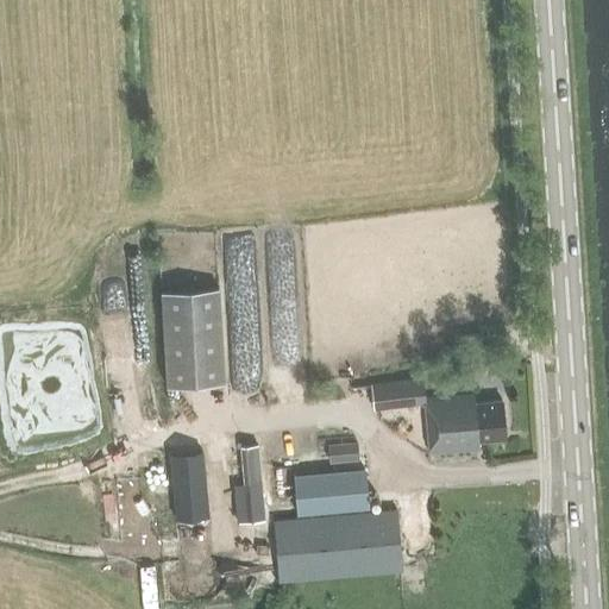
[(224,383),(218,287),(159,290),(164,387),(224,383)]
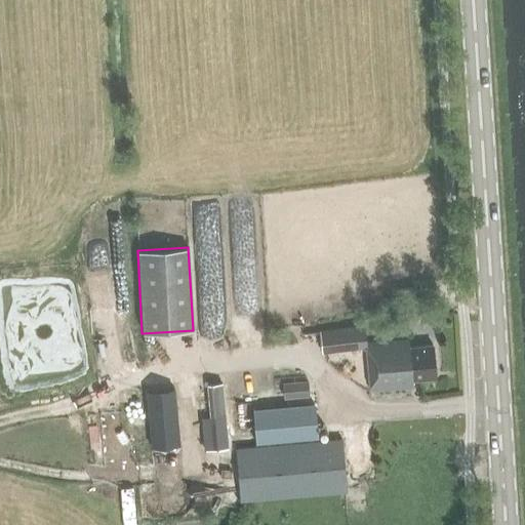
[(400,299),(414,298),(413,288),(399,289),(400,299)]
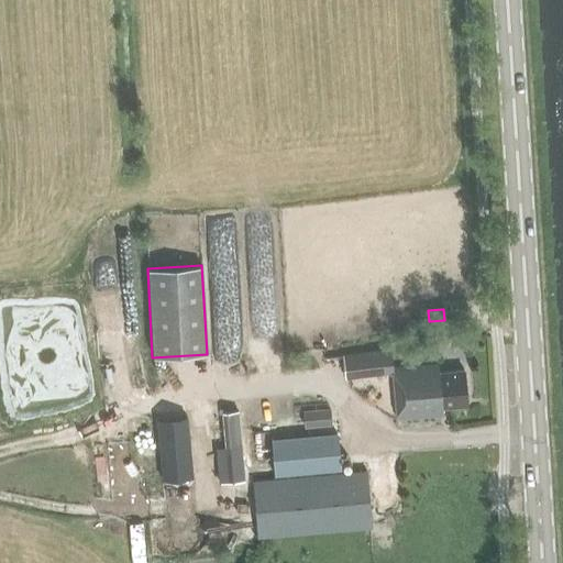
[(438,372),(438,364),(397,368),(395,351),(348,355),(350,377),(397,373),(401,419),(442,415),(442,407),(466,405),(463,370),(438,372)]
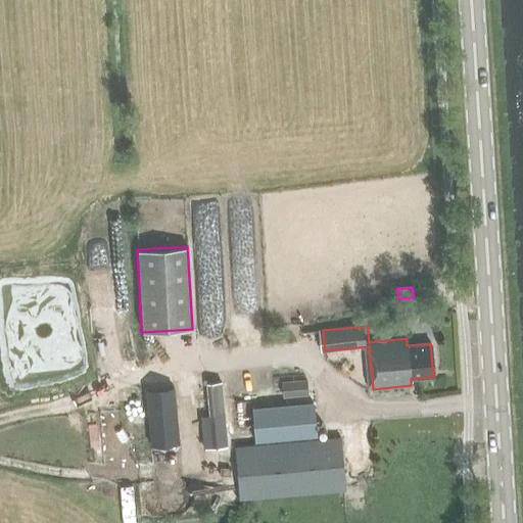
[(282,399),(248,402),(230,405),(238,501),(345,491),(341,440),(316,442),(312,396),(307,396),(306,381),(281,383),(282,399)]
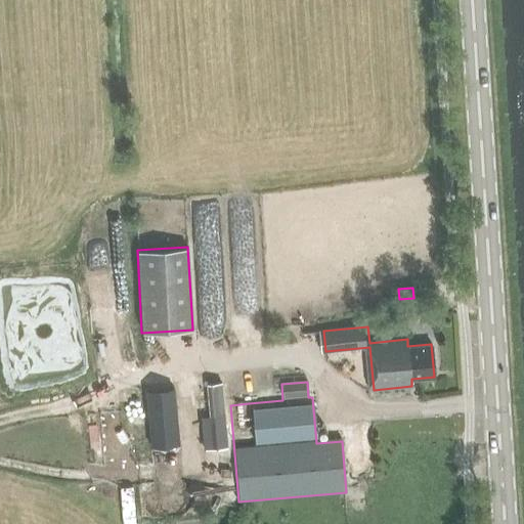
[(221,383),(207,384),(210,417),(203,418),(206,449),(227,447),(221,383)]
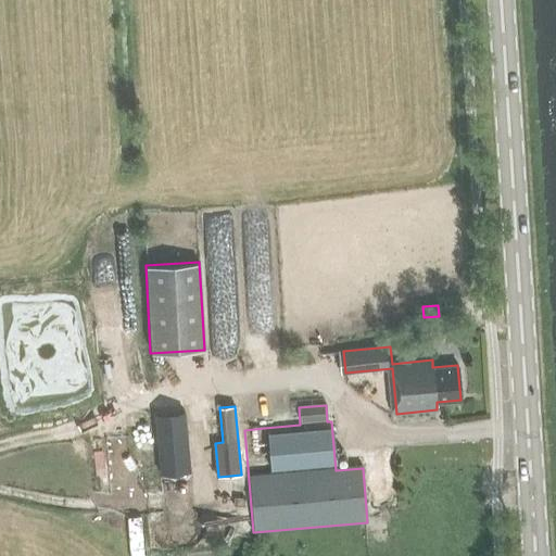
[(179,413),(155,415),(161,476),(185,474),(179,413)]
